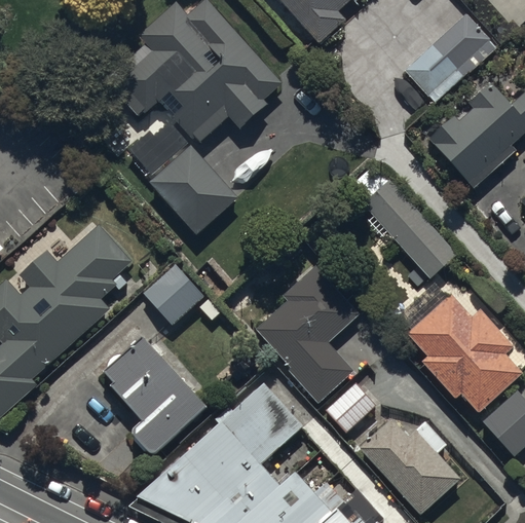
[(141,119),(161,101),(198,143),(229,116),(239,127),(267,103),(263,99),(282,82),(209,0),(201,0),(186,13),(175,1),(138,35),(145,43),(105,79),(141,119)]
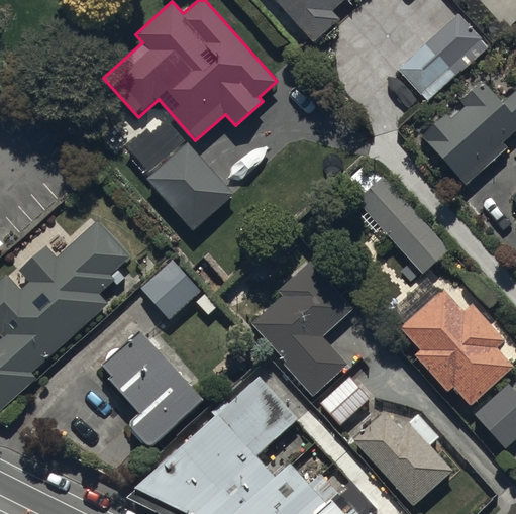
[(276,0),(314,42),(355,5),(350,0),(276,0)]
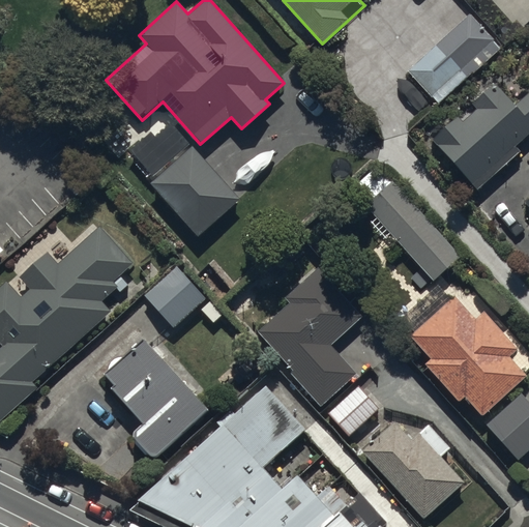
[(471,15),(407,70),(436,103),(499,48),(471,15)]
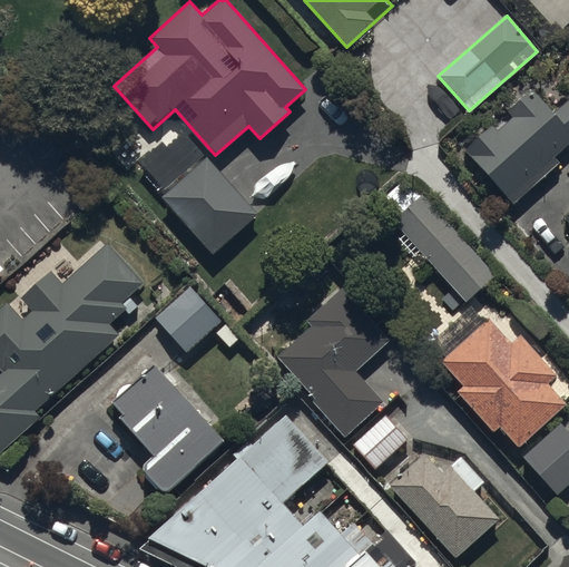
[(531,88),(507,110),(512,116),(496,132),(490,125),(463,149),(513,205),(559,165),(552,158),(568,143),(568,101),(556,115),(531,88)]
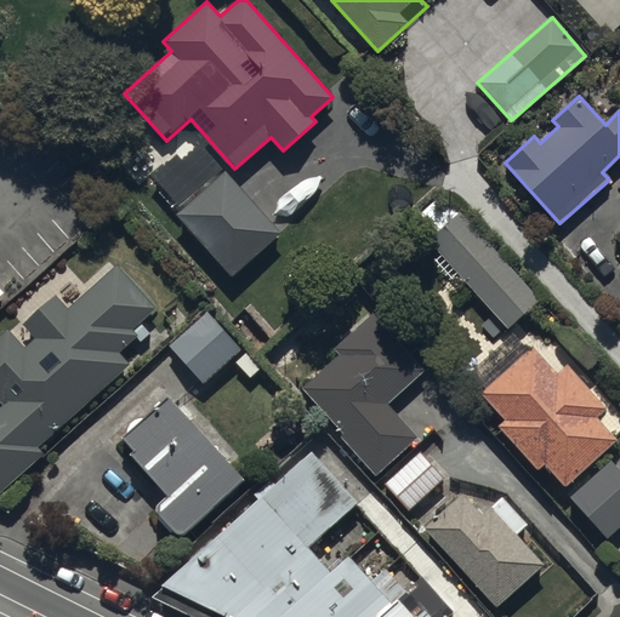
[(280,233),(199,142),(180,159),(176,154),(153,176),(183,210),(177,215),(232,275),(280,233)]
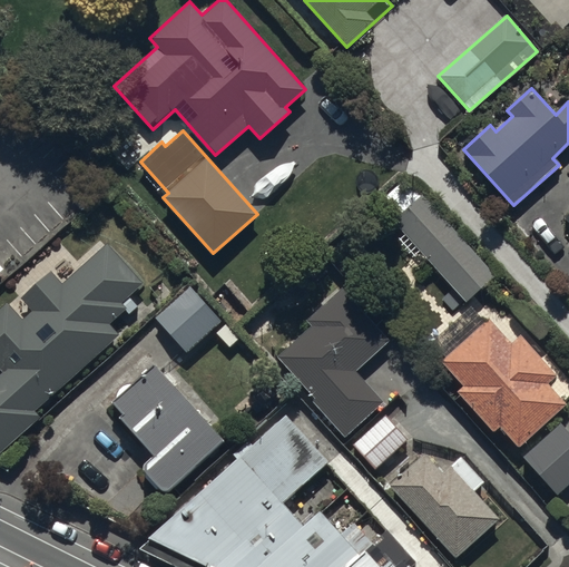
[(417,189),(389,216),(467,301),(496,274),(417,189)]
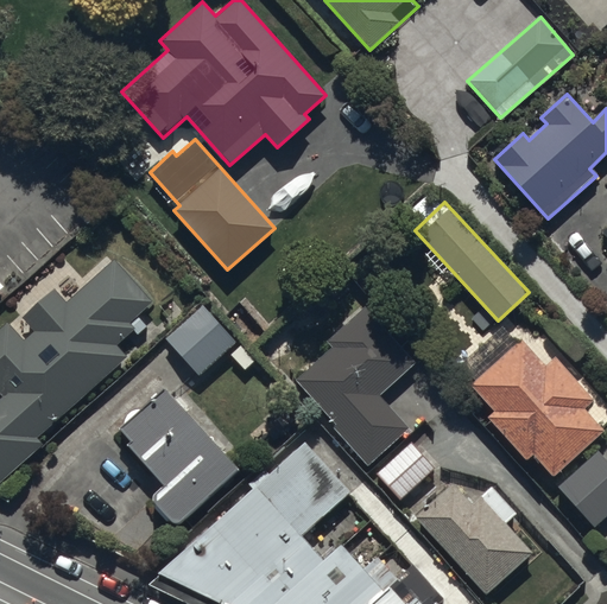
[(57,287),(24,317),(37,331),(26,341),(8,322),(0,329),(0,481),(1,482),(44,443),(38,437),(128,356),(117,343),(133,328),(138,332),(146,324),(136,312),(150,299),(113,259),(68,299),(57,287)]
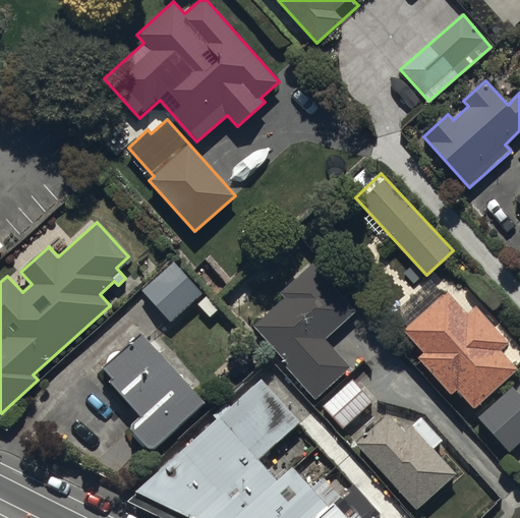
[(203,291),(173,260),(140,290),(171,322),(203,291)]
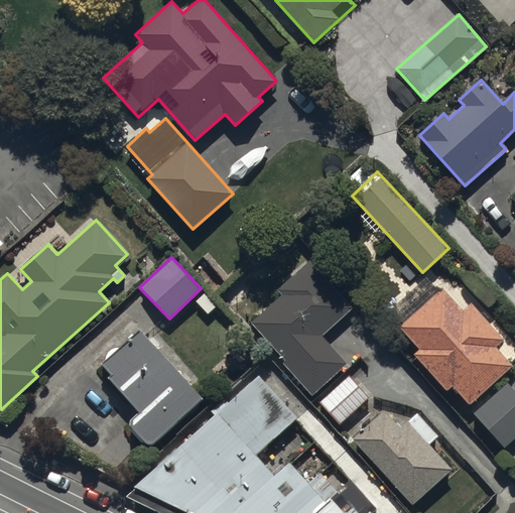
[(352,308),(309,260),(278,287),(284,293),(249,325),(312,395),(348,364),(322,335),(352,308)]
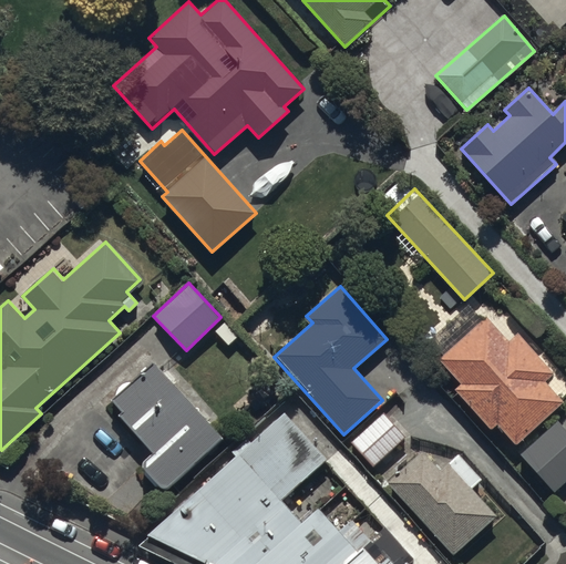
[(508,339),(489,317),(440,360),(462,385),(455,390),(491,429),(496,423),(516,445),(565,401),(548,382),(556,376),(516,332),(508,339)]
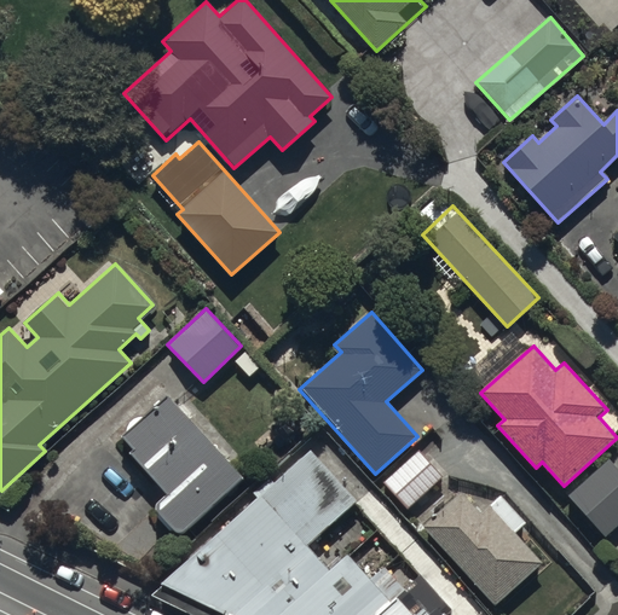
[(243,477),(167,393),(120,436),(133,451),(130,454),(166,494),(150,508),(177,537),(243,477)]
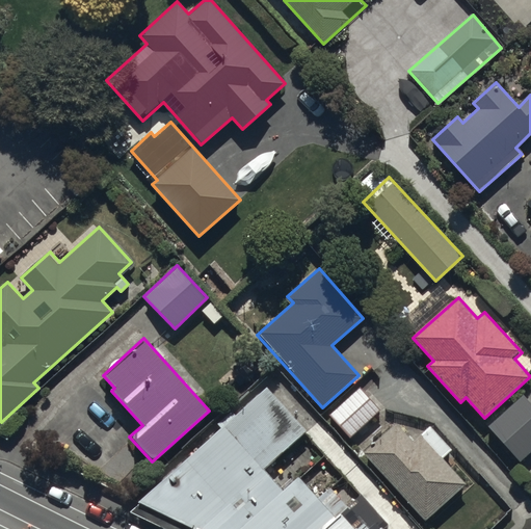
[(392,528),(267,385),(139,502),(190,528),(392,528)]
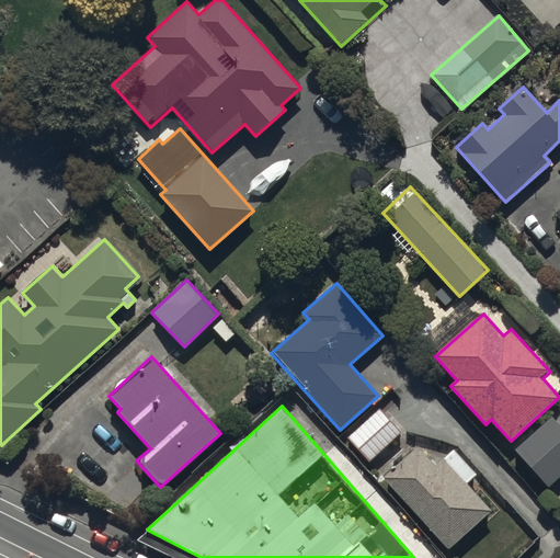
[(401,432),(379,408),(347,436),(369,460),(401,432)]
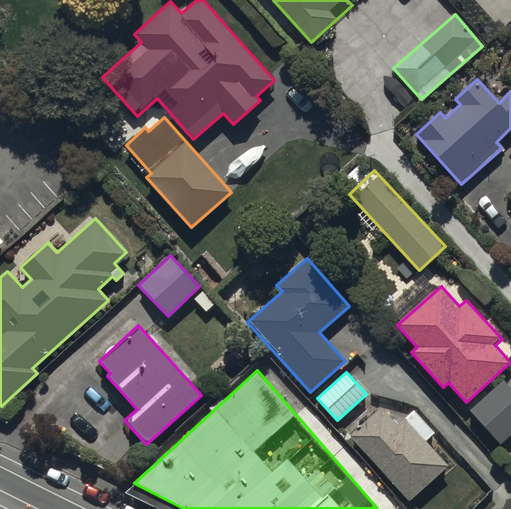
[(510,434),(510,387),(503,379),(469,410),(500,444),(510,434)]
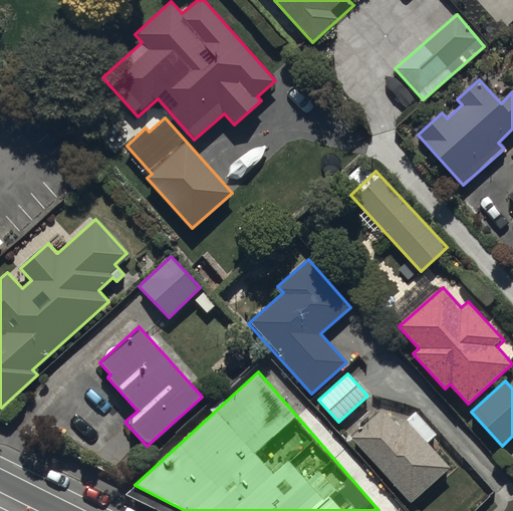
[(381,409),(350,437),(411,502),(449,467),(427,444),(437,435),(415,411),(399,427),(381,409)]
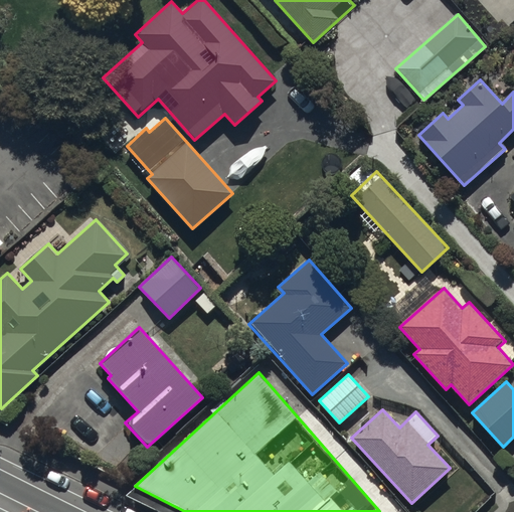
All buildings are outlined.
